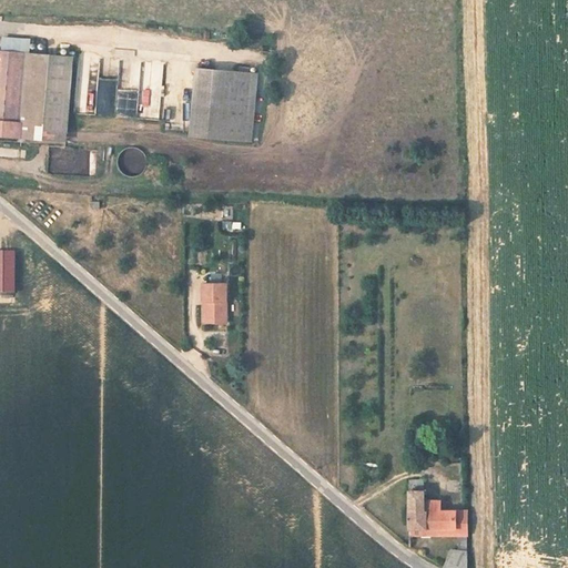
[(0,135),(71,140),(77,56),(0,51),(0,135)]
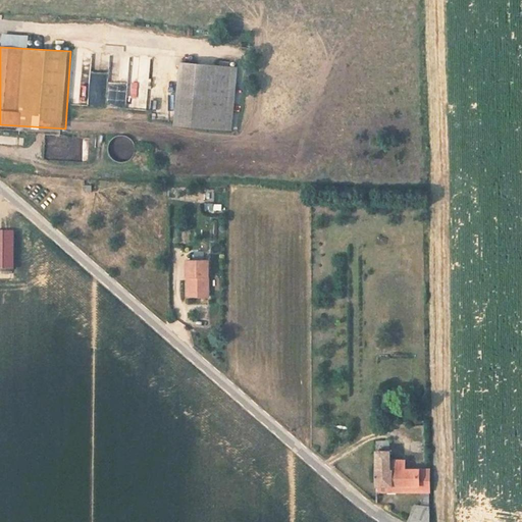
[(106,105),(109,58),(93,57),(93,51),(83,51),(81,77),(88,79),(87,104),(106,105)]
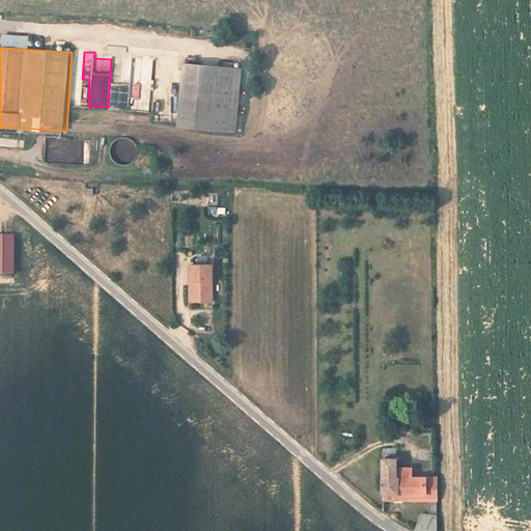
[(129,109),(148,111),(154,61),(123,58),(118,98),(130,100),(129,109)]
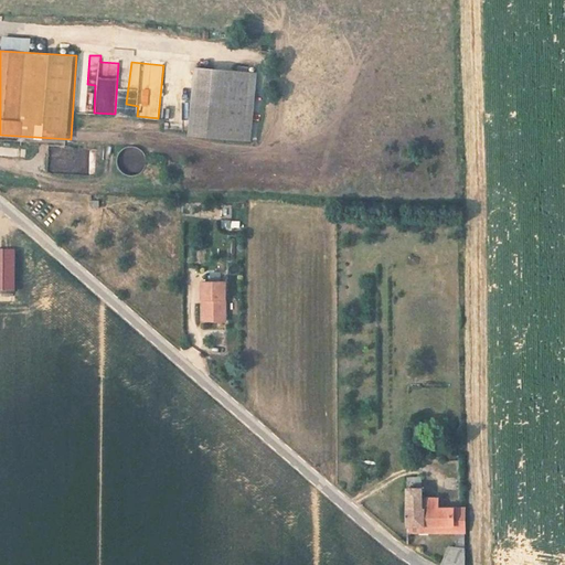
[(255,71),(200,66),(194,131),(249,137),(255,71)]
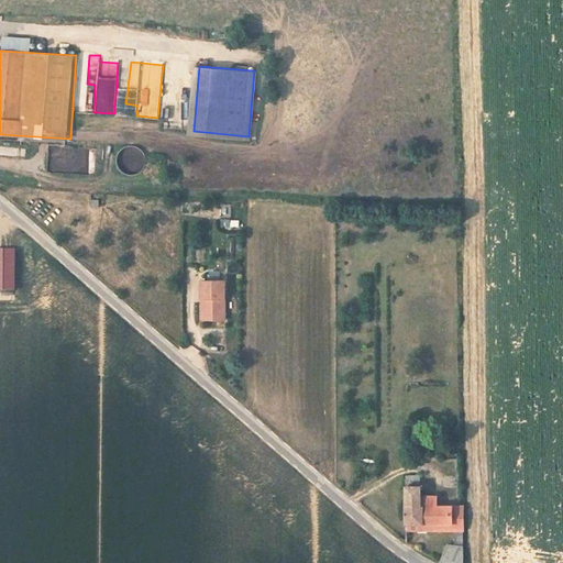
[(0,154),(19,155),(19,146),(0,145),(0,154)]
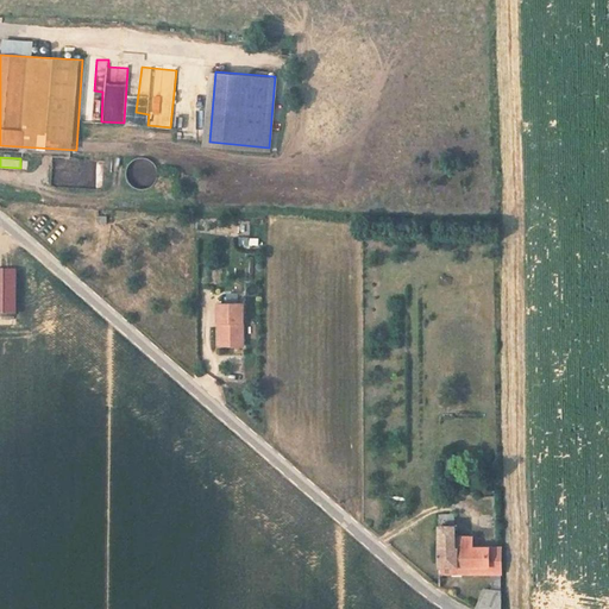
[(249,246),(250,237),(240,236),(239,245),(249,246)]
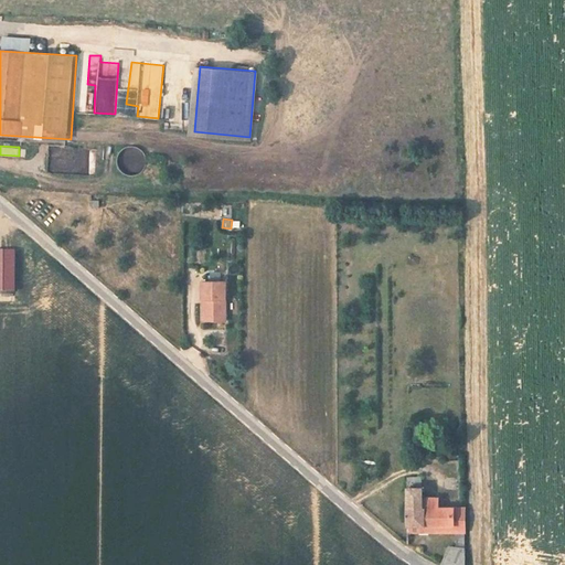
[(0,291),(18,292),(18,249),(0,248),(0,291)]
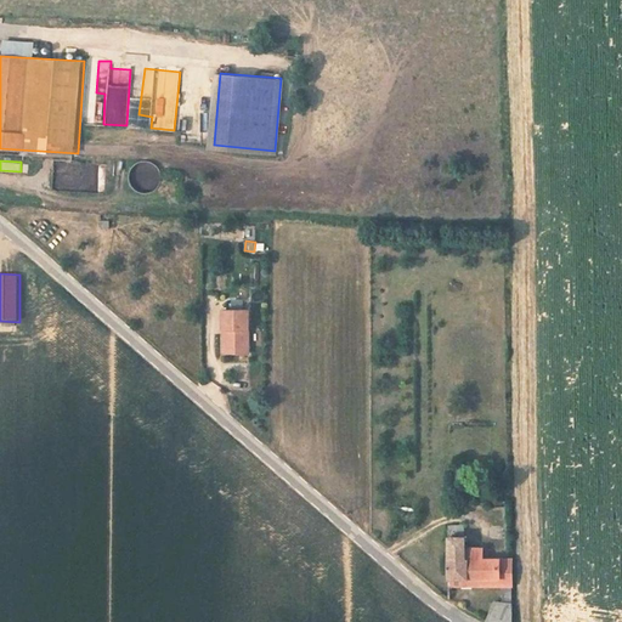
[(247,311),(222,311),(221,331),(225,331),(225,354),(248,355),(247,311)]
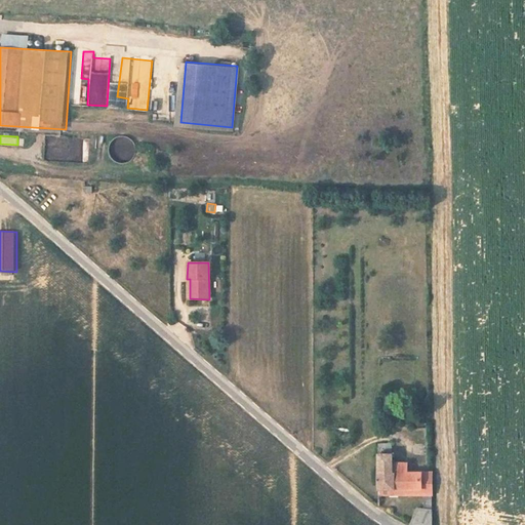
[(382,491),(430,498),(430,482),(406,478),(405,467),(392,465),(391,453),(381,452),(382,491)]
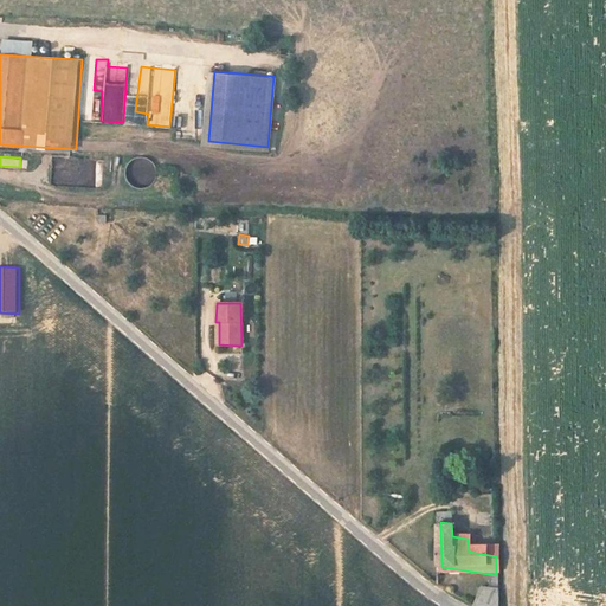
[(482,605),(496,605),(497,592),(476,582),(477,604),(482,605)]
